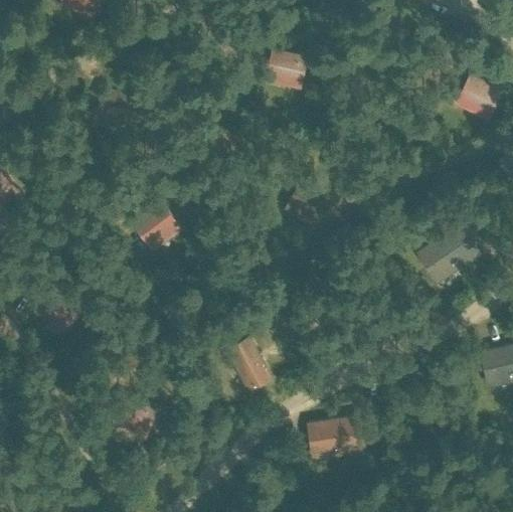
[(59,0),(57,7),(93,16),(97,0),(59,0)]
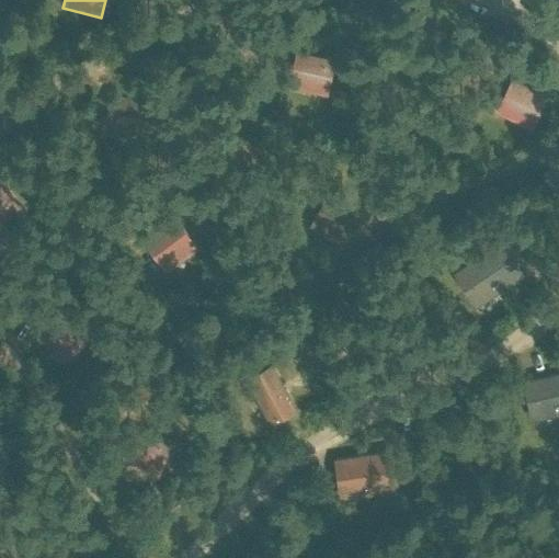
[(287,90),(327,98),(334,60),(297,53),(287,90)]
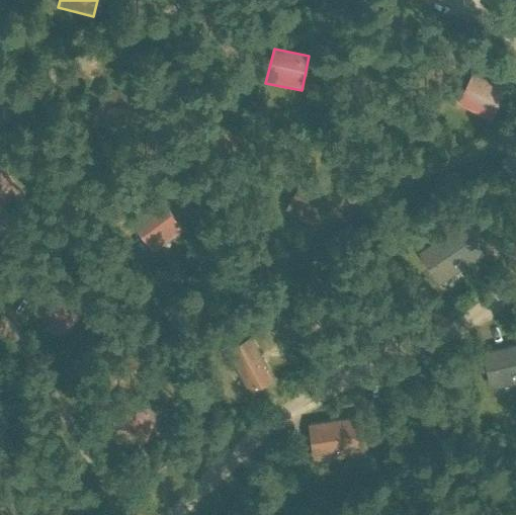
[(456,106),(476,115),(493,122),(509,91),(471,74),(456,106)]
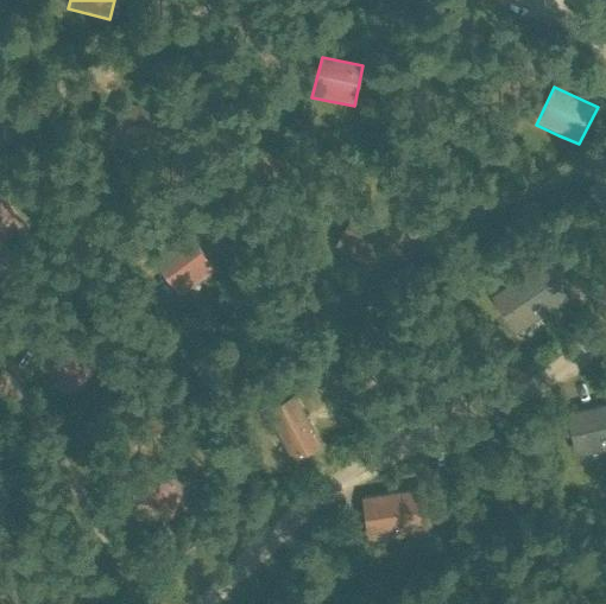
[(0,239),(20,226),(0,189),(0,239)]
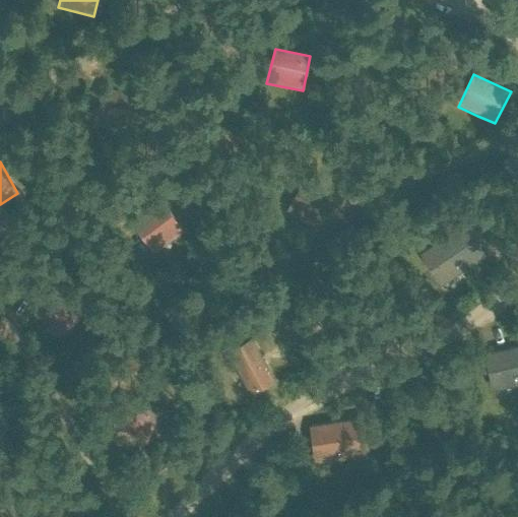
[(285,213),(293,217),(319,232),(333,199),(302,183),(285,213)]
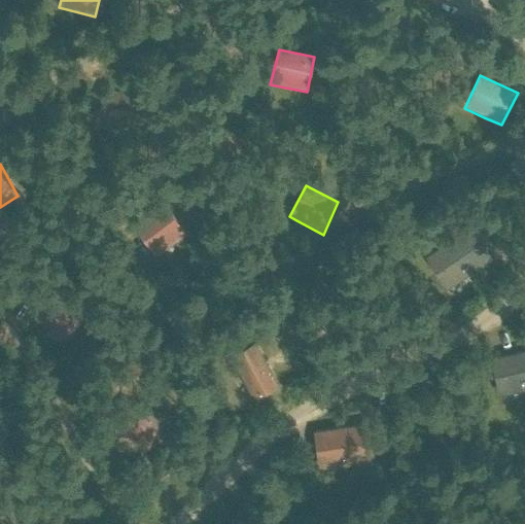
[(135,230),(156,259),(187,235),(168,206),(135,230)]
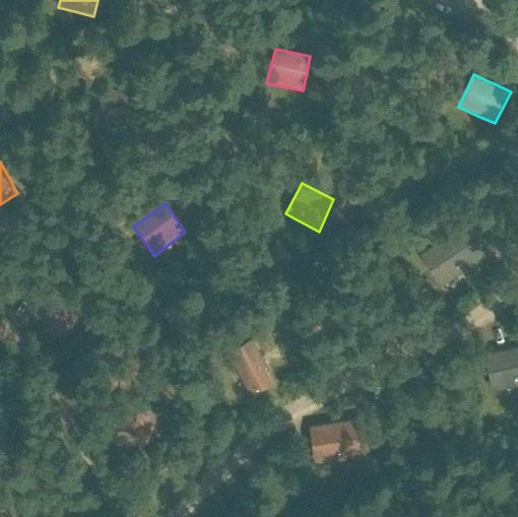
[(443,240),(463,272),(487,257),(465,224),(443,240)]
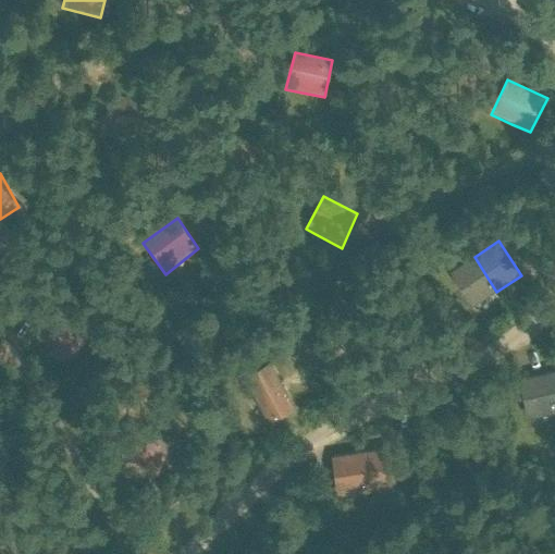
[(496,292),(475,257),(449,273),(472,308),(496,292)]
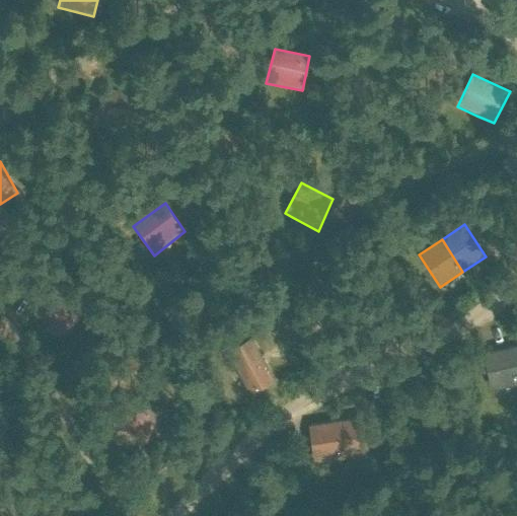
[(31,310),(57,337),(84,312),(60,285),(31,310)]
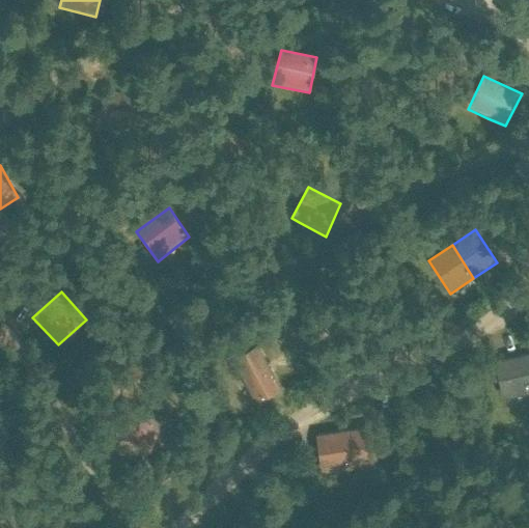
[(231,361),(254,406),(276,393),(280,390),(270,370),(256,348),(231,361)]
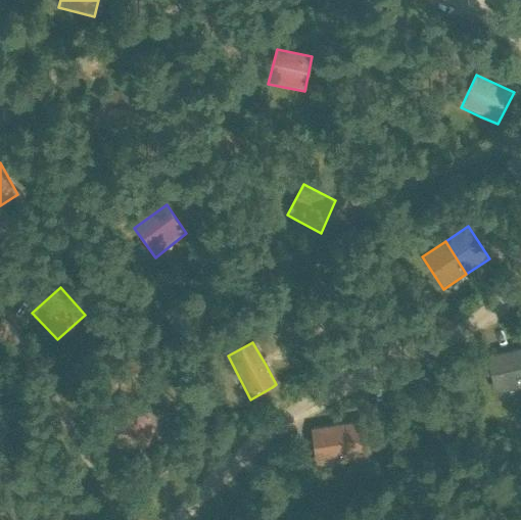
[(520,389),(520,384),(514,351),(486,357),(494,395),(520,389)]
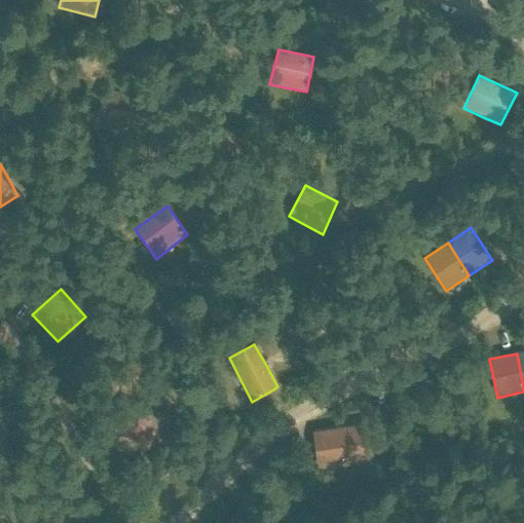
[(112,436),(148,449),(159,415),(137,407),(124,404),(112,436)]
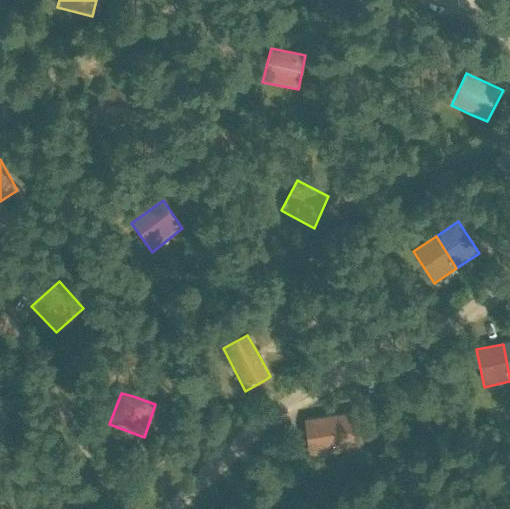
[(329,417),(337,454),(364,450),(354,413),(329,417)]
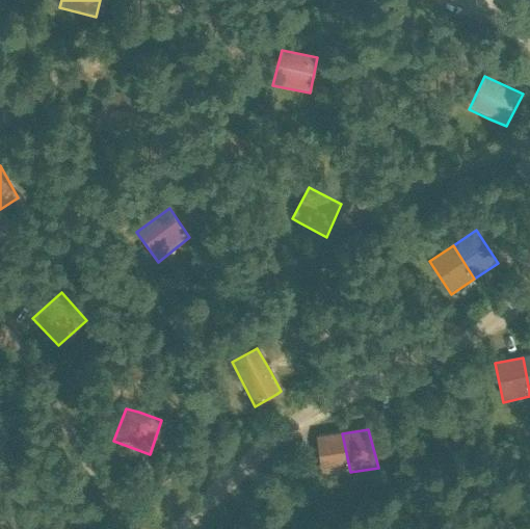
[(350,472),(342,433),(316,438),(322,476),(350,472)]
